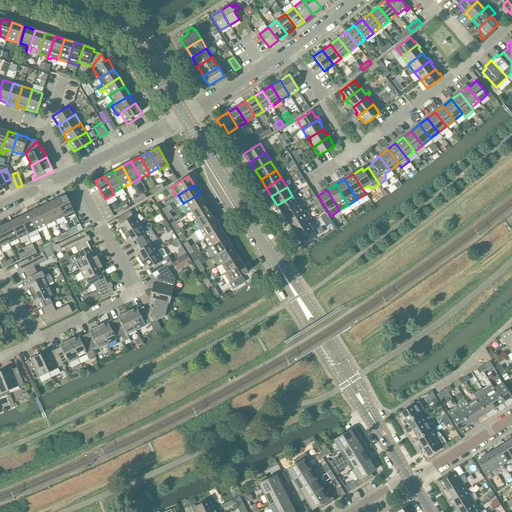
[(183,203),(189,212),(205,202),(199,194),(183,203)]
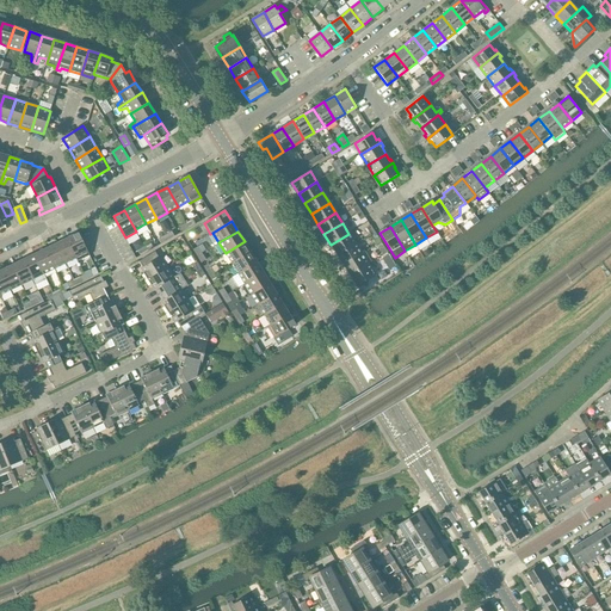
[(90,255),(82,240),(79,233),(67,239),(76,258),(76,259),(78,261),(90,255)]
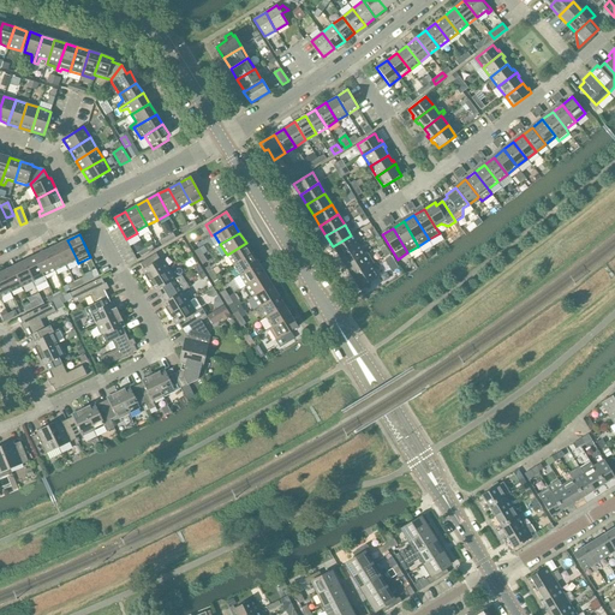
[(357,245),(351,236),(333,246),(339,257),(357,245)]
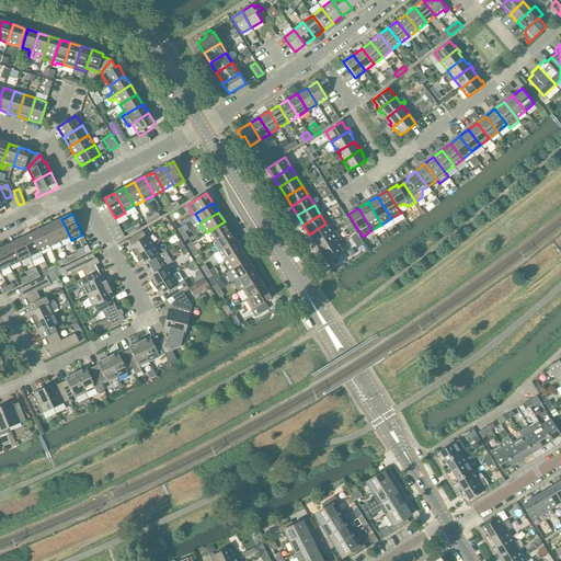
[(61,219),(52,224),(60,242),(70,238),(70,237),(61,219)]
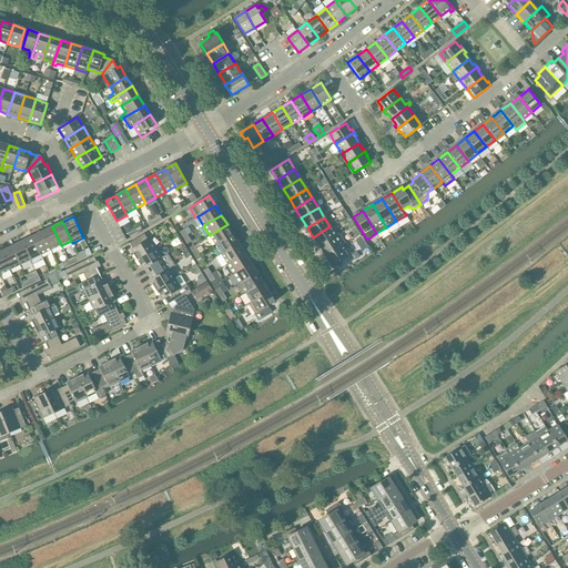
[(210,235),(215,245),(233,234),(227,224),(210,235)]
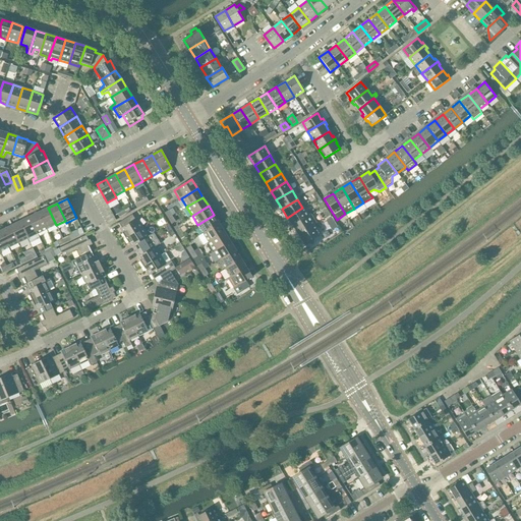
[(47,229),(56,225),(48,208),(39,213),(47,229)]
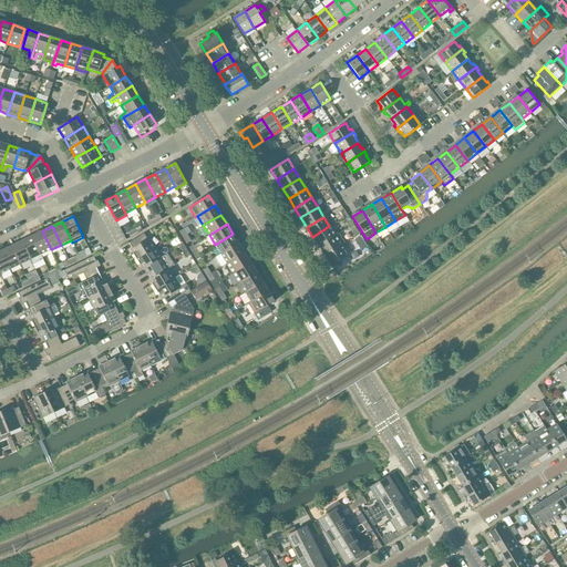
[(336,236),(329,226),(312,237),(319,246),(336,236)]
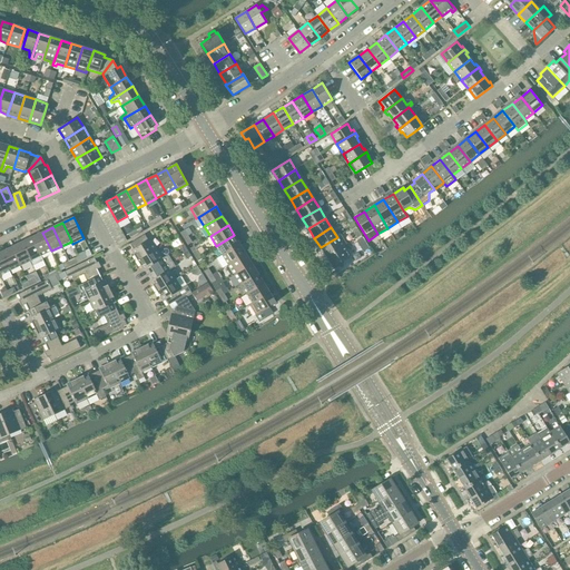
[(42,233),(32,237),(41,256),(51,251),(42,233)]
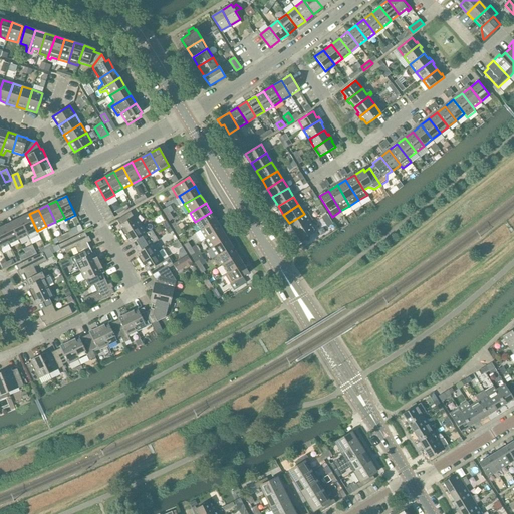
[(123,235),(142,225),(136,216),(134,217),(131,212),(117,220),(121,227),(119,229),(123,235)]
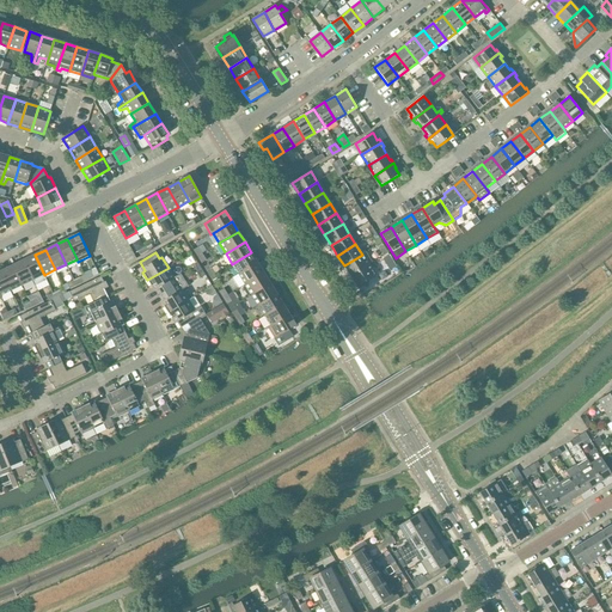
[(257,263),(251,252),(232,264),(239,274),(257,263)]
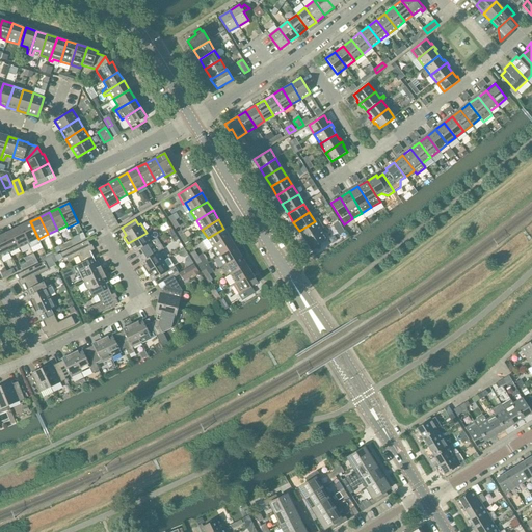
[(318,219),(315,221),(299,231),(304,240),(320,231),(323,229),(318,219)]
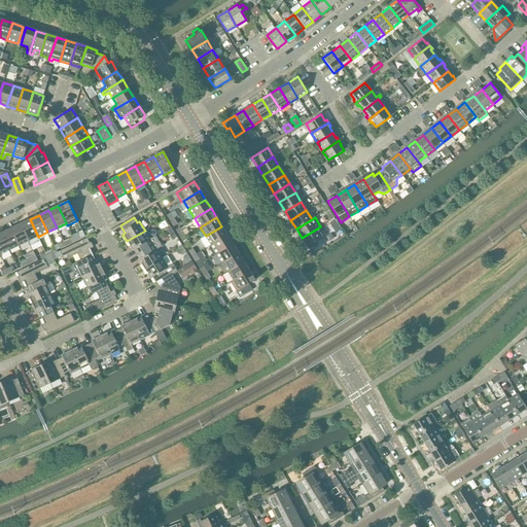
[(30,219),(21,224),(31,246),(39,241),(37,237),(38,237),(30,219)]
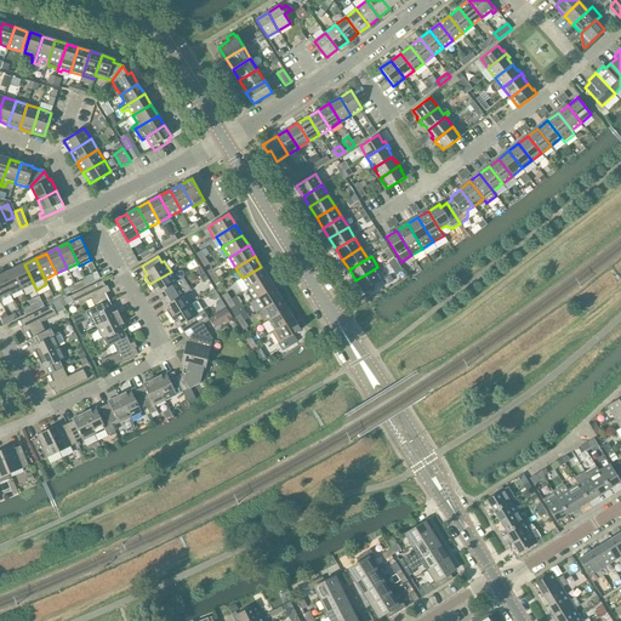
[(12,269),(22,290),(33,284),(35,290),(36,290),(24,265),(12,269)]
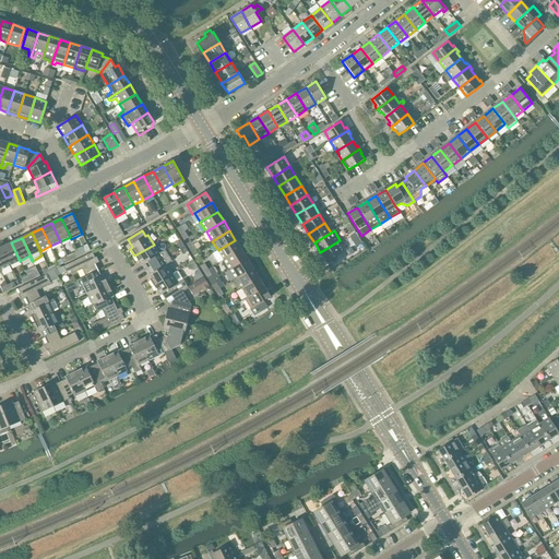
[(241,249),(235,240),(218,250),(224,260),(241,249)]
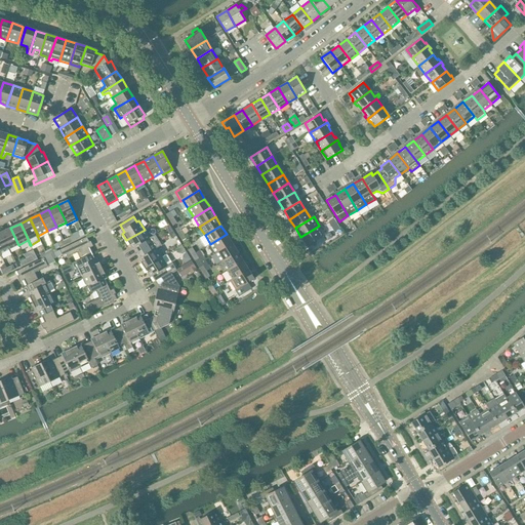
[(10,228),(1,232),(9,249),(18,245),(10,228)]
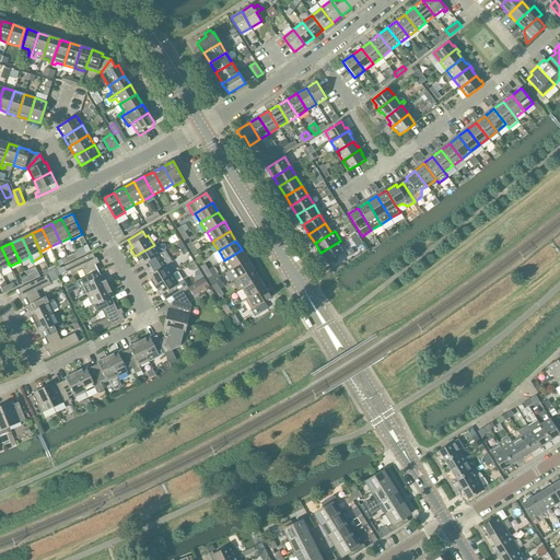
[(334,258),(343,252),(337,243),(321,253),(328,265),(335,260),(334,258)]
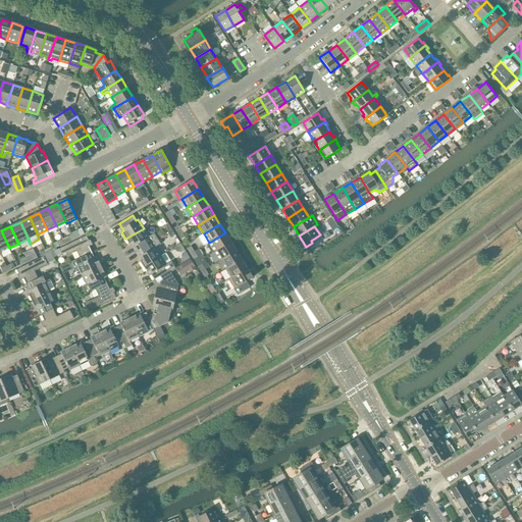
[(144,228),(125,239),(129,246),(132,245),(137,252),(157,239),(154,233),(149,237),(144,228)]
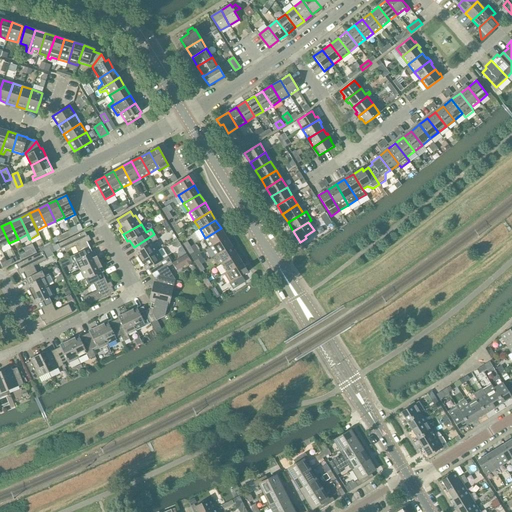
[(1,226),(0,227),(0,247),(0,248),(0,247),(9,243),(1,226)]
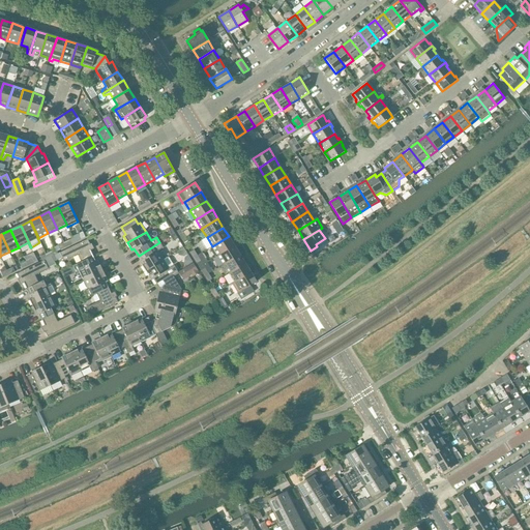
[(212,246),(217,256),(234,245),(229,236),(212,246)]
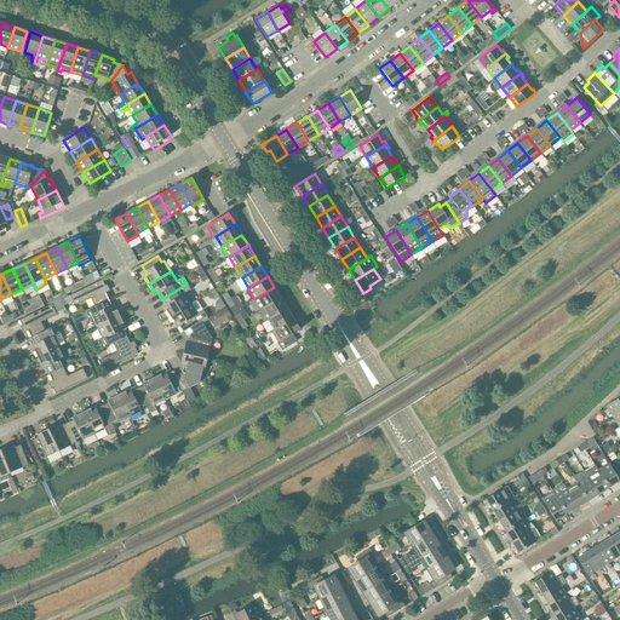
[(102,281),(61,300),(64,306),(73,302),(75,305),(91,298),(95,306),(84,311),(84,313),(109,300),(104,291),(108,290),(103,280),(102,281)]
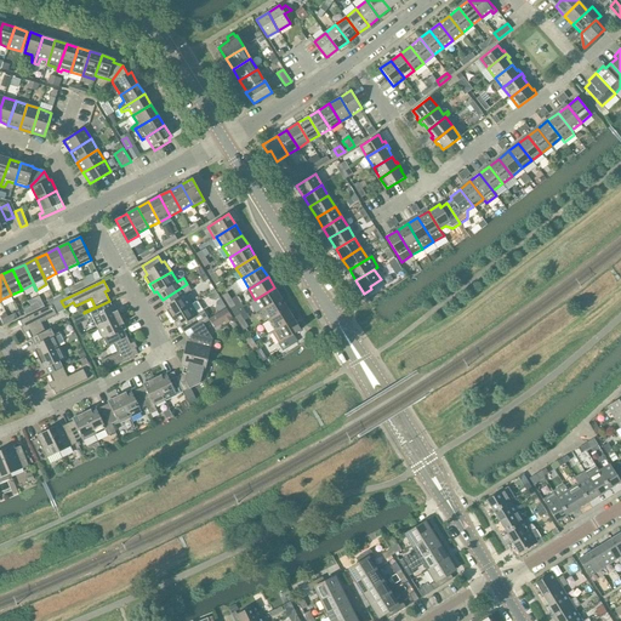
[(170,318),(192,305),(184,295),(191,291),(187,284),(163,300),(167,308),(165,309),(170,318)]
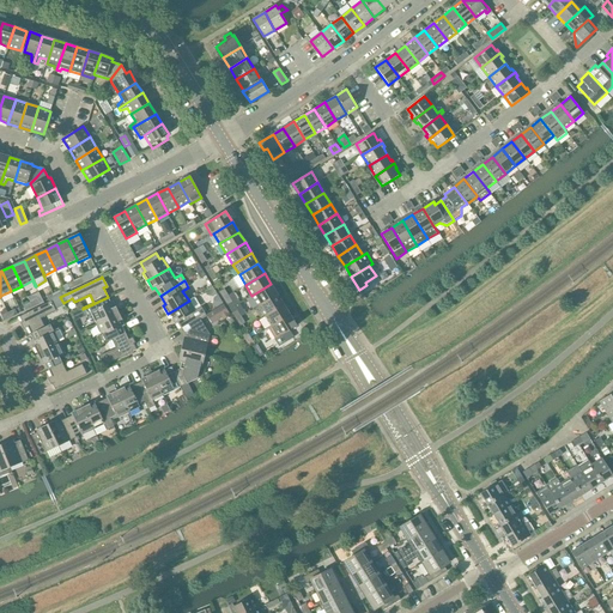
[(277,295),(271,284),(252,296),(259,305),(277,295)]
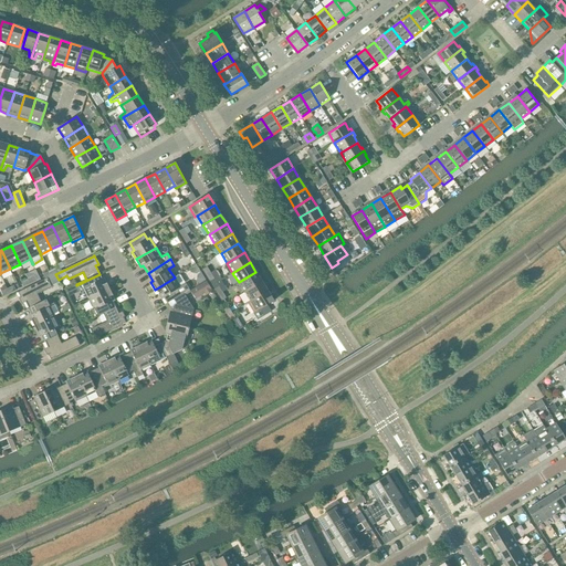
[(207,275),(211,273),(210,272),(213,271),(210,265),(207,268),(202,270),(207,275)]
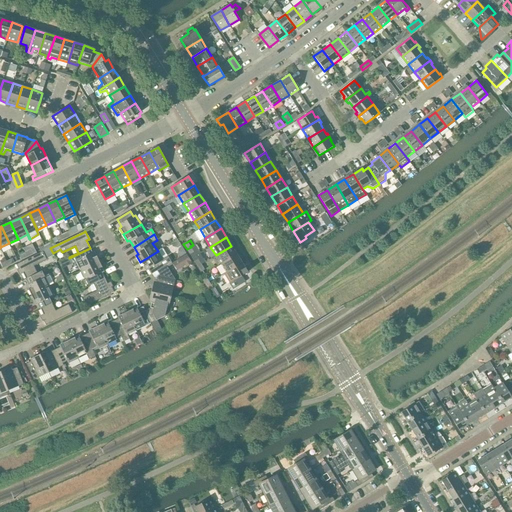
[(216,255),(221,264),(237,254),(231,246),(216,255)]
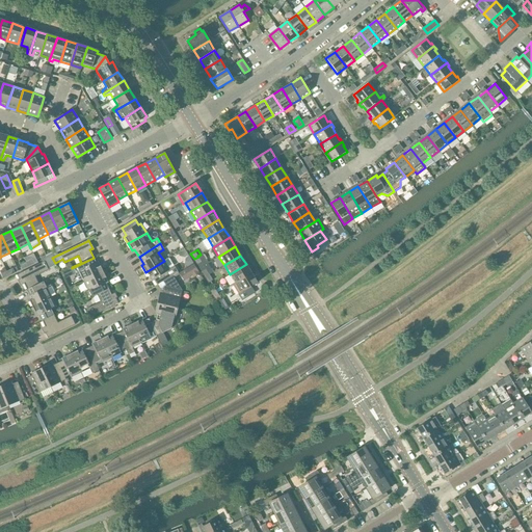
[(186,258),(184,265),(186,267),(192,263),(189,257),(186,258)]
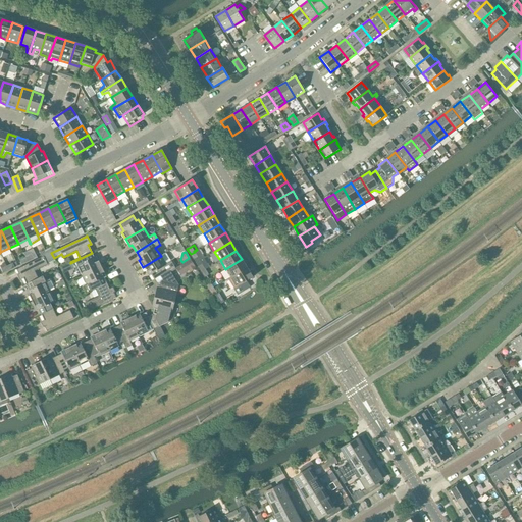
[(51,253),(16,269),(20,278),(22,277),(27,284),(47,274),(38,278),(35,271),(48,265),(47,264),(55,260),(54,258),(51,253)]
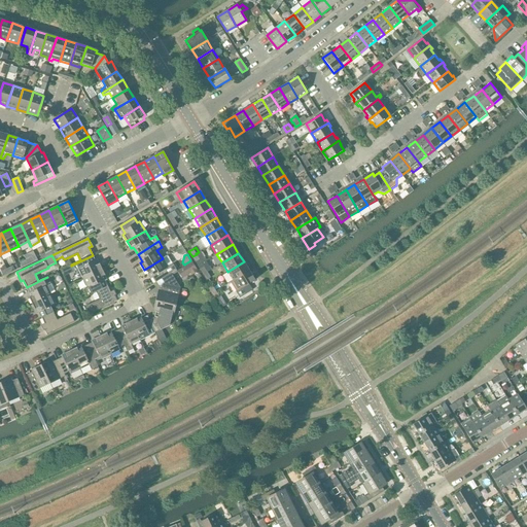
[(93,255),(71,266),(74,272),(79,270),(83,279),(102,270),(99,262),(97,264),(93,255)]
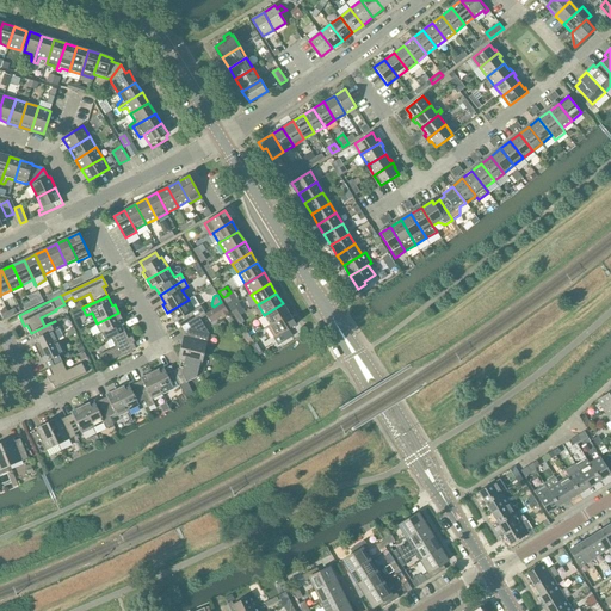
[(201,307),(195,310),(189,300),(167,313),(172,321),(174,319),(180,328),(187,323),(198,316),(204,313),(201,307)]
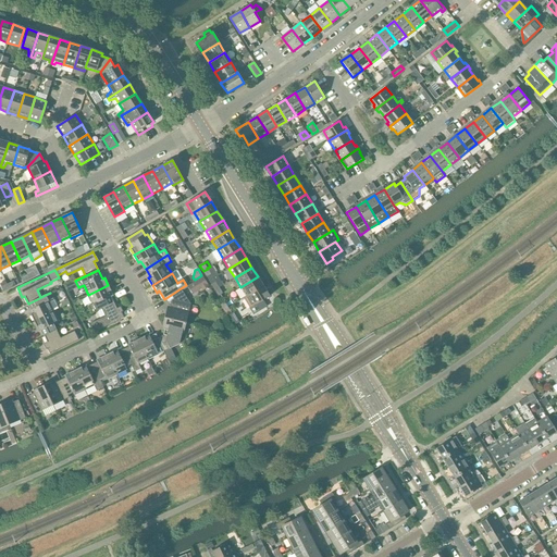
[(202,276),(187,286),(193,294),(201,289),(202,291),(209,286),(202,276)]
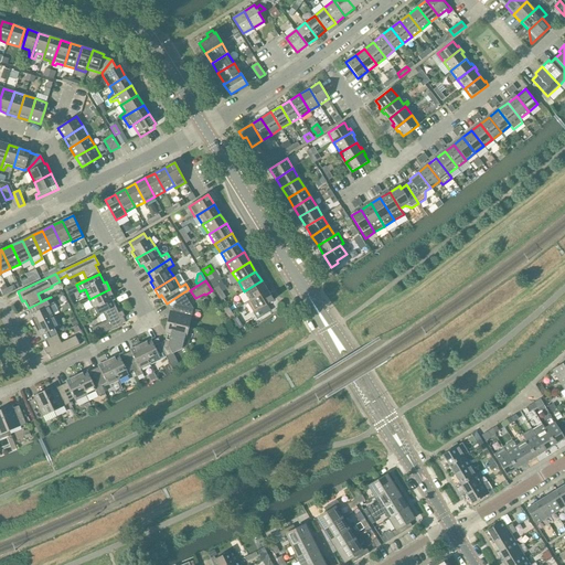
[(244,291),(249,300),(249,301),(267,290),(262,280),(244,291)]
